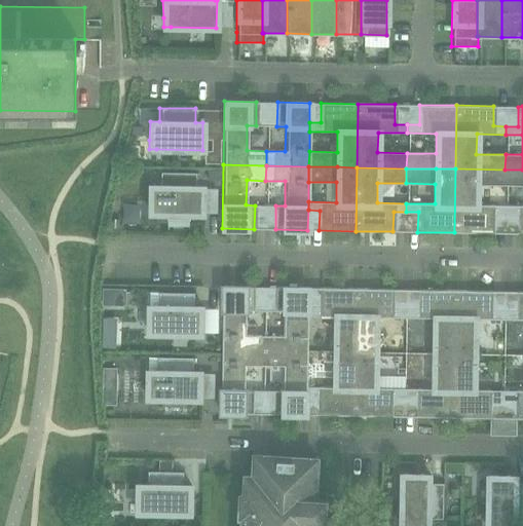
[(505,170),(455,168),(454,232),(491,233),(492,214),(505,214),(505,205),(476,204),(476,185),(505,185),(505,170)]
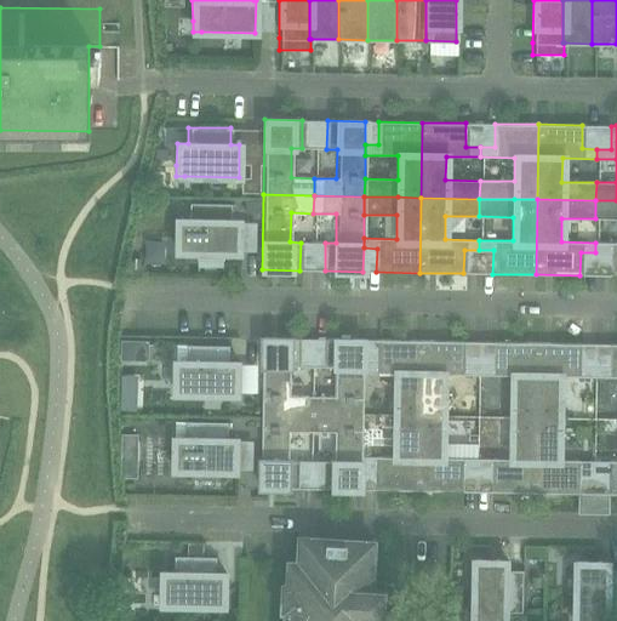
[(616,200),(595,200),(595,218),(616,218),(616,241),(595,243),(595,252),(610,252),(609,275),(616,275),(616,200)]
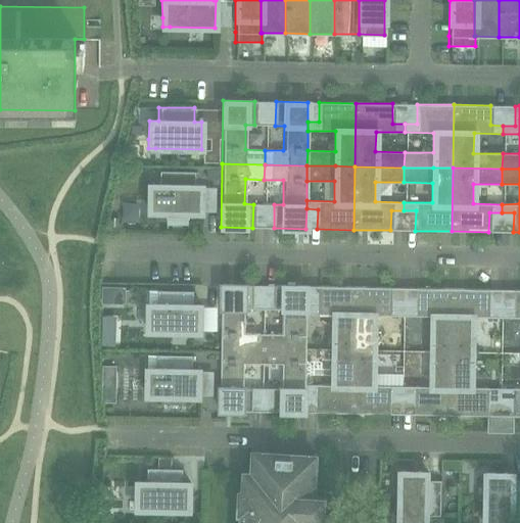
[(157,171),(157,185),(147,185),(147,203),(147,212),(154,212),(163,212),(163,219),(186,220),(186,214),(200,214),(200,186),(193,185),(193,172),(157,171)]
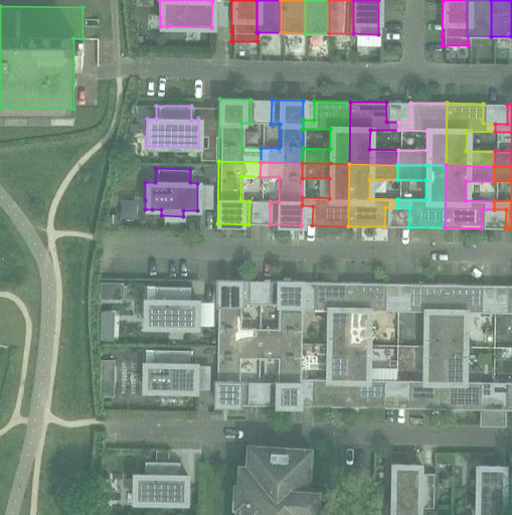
[(216,280),(215,342),(257,343),(258,329),(238,328),(238,304),(247,304),(247,281),(216,280)]
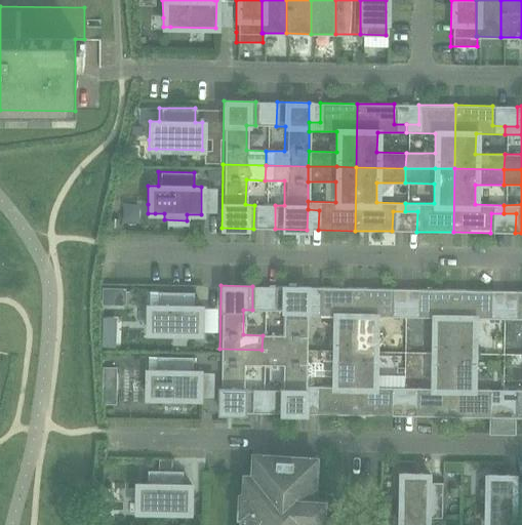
[(281,335),(263,335),(262,350),(305,351),(306,316),(306,307),(306,287),(274,286),(273,311),(282,311),(281,335)]
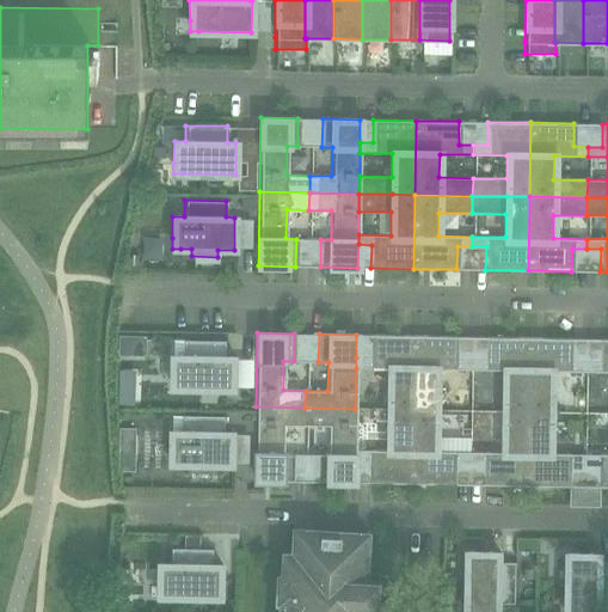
[(369,357),(356,357),(356,368),(388,368),(387,409),(411,410),(412,336),(369,335),(369,357)]
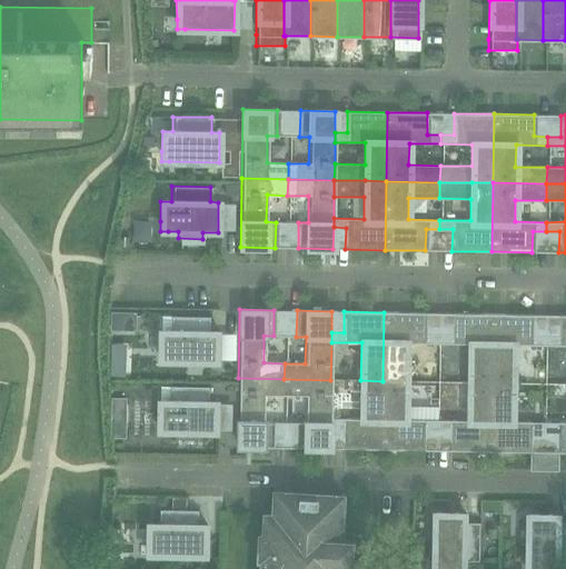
[(424,312),(384,312),(383,381),(405,381),(406,343),(437,343),(437,335),(424,335),(424,312)]
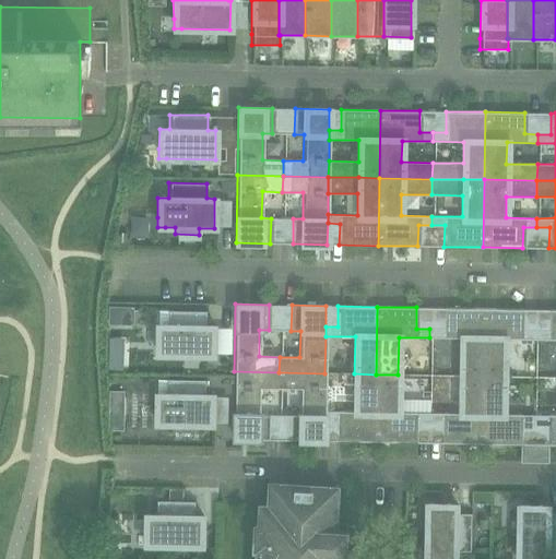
[(442,329),(429,329),(429,337),(460,339),(459,376),(481,376),(482,308),(442,308),(442,329)]
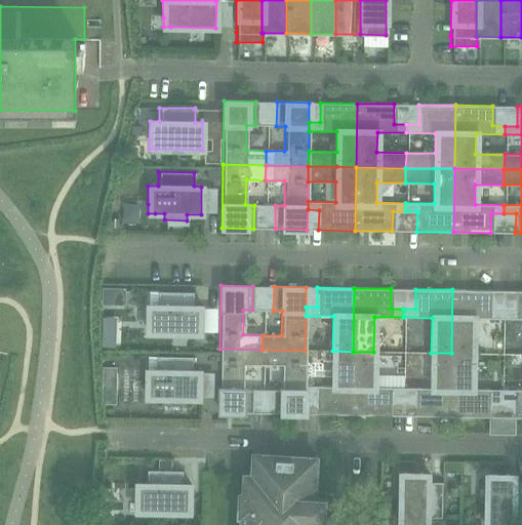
[(489,290),(452,289),(451,353),(472,354),(473,318),(502,319),(502,311),(489,310),(489,290)]
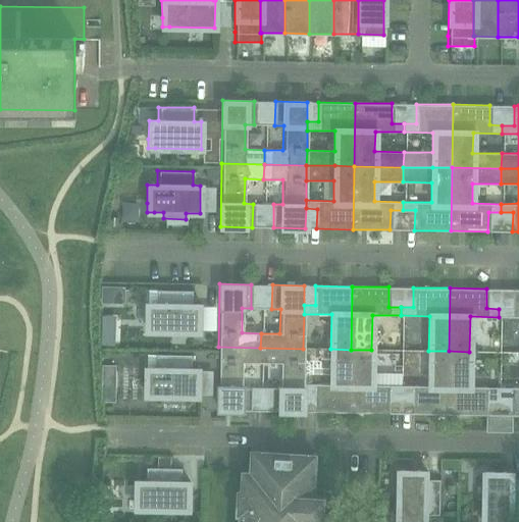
[(511,309),(499,309),(499,317),(518,317),(518,289),(511,289),(511,309)]
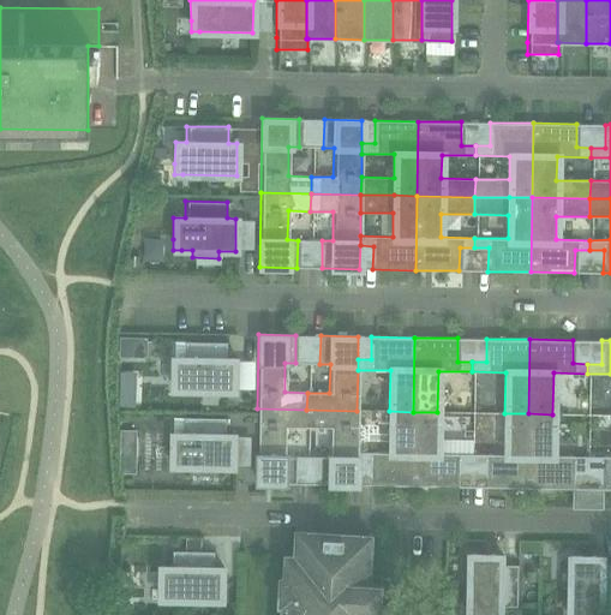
[(179,390),(233,390),(233,358),(225,358),(225,342),(183,341),(183,357),(171,357),(171,378),(171,389),(179,389),(179,390)]
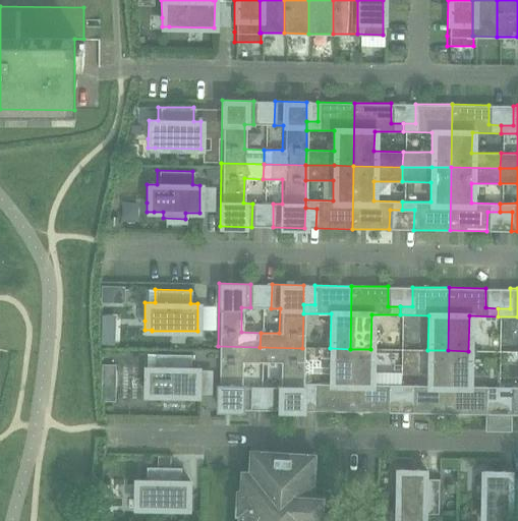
[(260,347),(218,346),(216,409),(248,410),(249,387),(240,387),(240,362),(260,362),(260,347)]
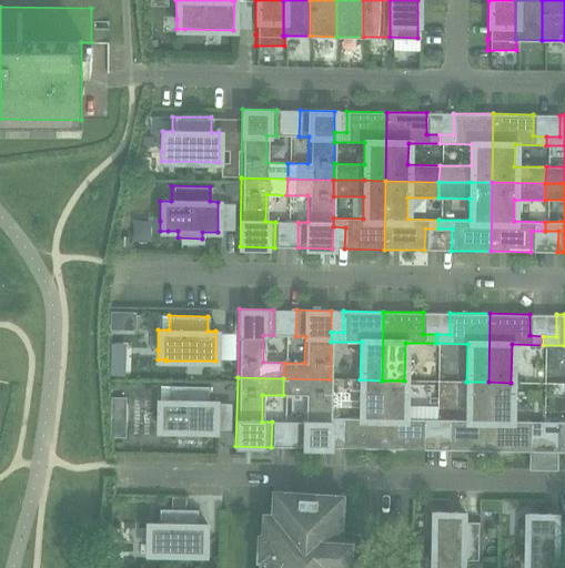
[(330,379),(283,378),(283,395),(304,395),(303,422),(294,422),(293,447),(329,448),(329,426),(330,417),(330,379)]
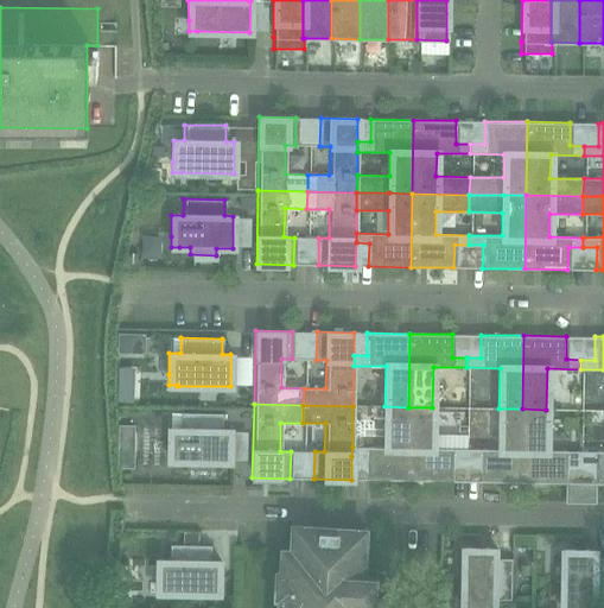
[(408,407),(385,406),(385,448),(353,447),(351,456),(364,457),(364,480),(407,481),(408,407)]
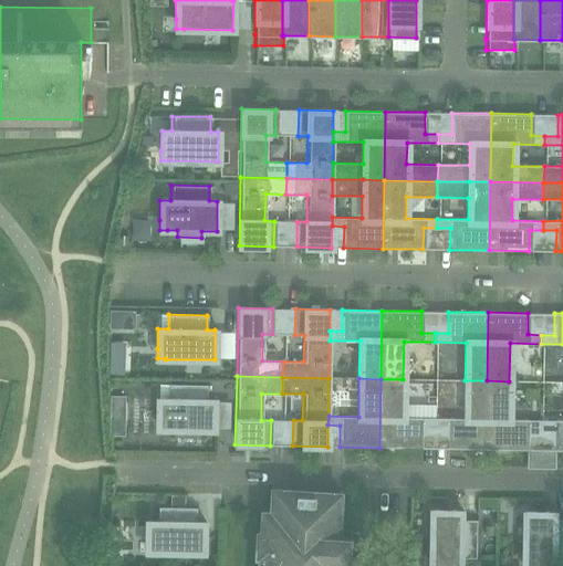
[(403,379),(381,379),(379,448),(419,448),(419,427),(433,427),(434,418),(402,417),(403,379)]
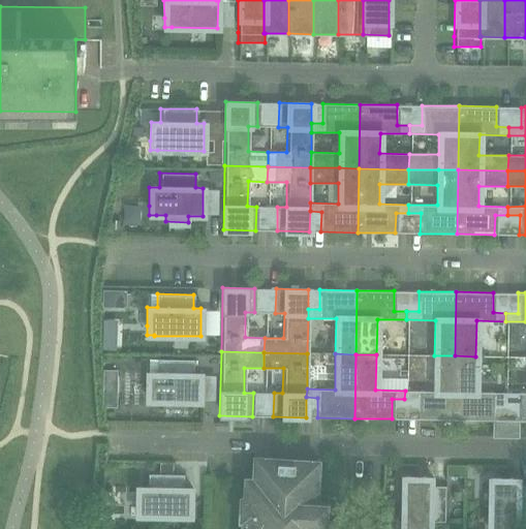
[(455,355),(434,355),(434,391),(405,391),(404,399),(416,399),(416,419),(454,419),(455,355)]
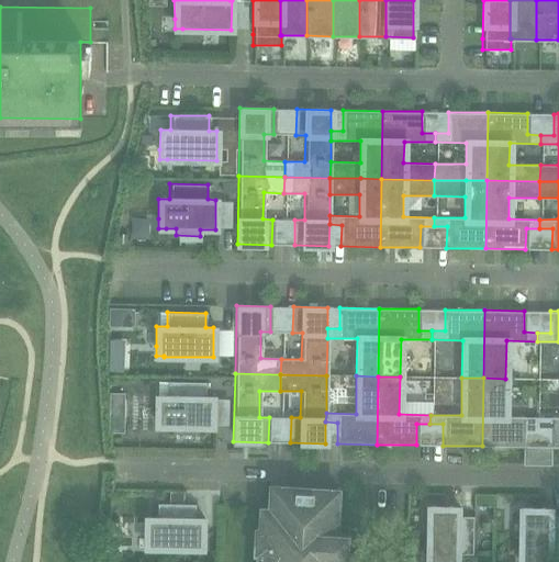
[(505,379),(483,378),(482,446),(522,447),(522,426),(535,426),(536,417),(504,416),(505,379)]
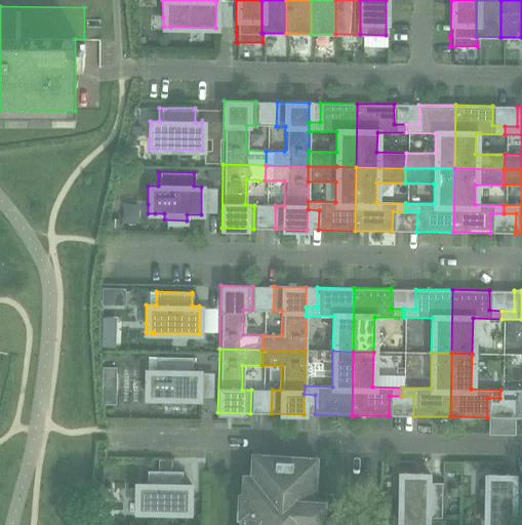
[(198,399),(198,397),(198,371),(190,370),(191,357),(155,356),(155,370),(145,370),(145,389),(145,398),(152,398),(161,398),(161,404),(184,405),(184,398),(198,399)]
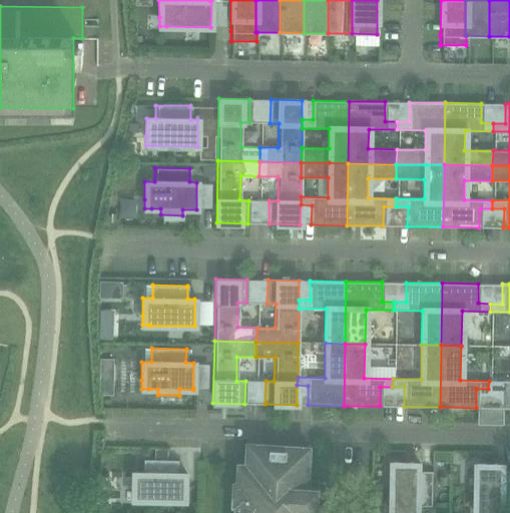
[(509,380),(489,381),(488,389),(500,389),(500,408),(509,408),(509,380)]
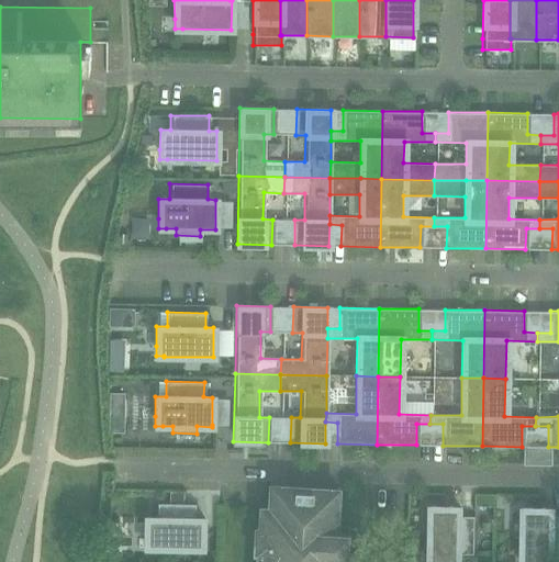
[(338,561),(338,558),(344,558),(345,535),(332,534),(335,490),(270,486),(269,509),(260,508),(259,529),(255,529),(253,552),(258,553),(257,561),(338,561)]
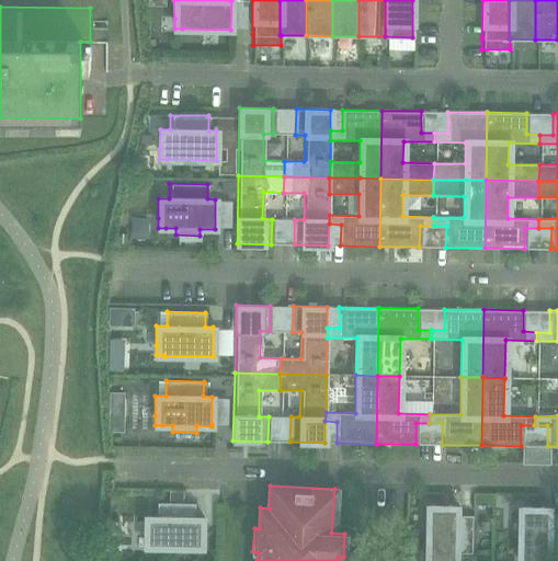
[(144,536),(145,536),(144,547),(152,547),(201,548),(201,517),(193,517),(193,503),(155,502),(155,517),(145,517),(144,536)]
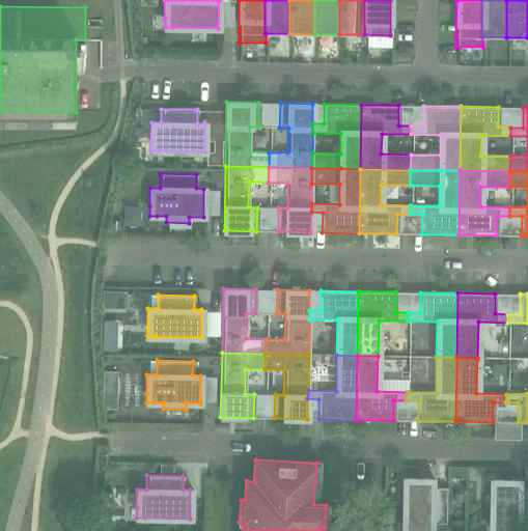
[(432,487),(432,479),(404,479),(403,525),(401,530),(429,530),(431,523),(444,524),(445,487),(432,487)]
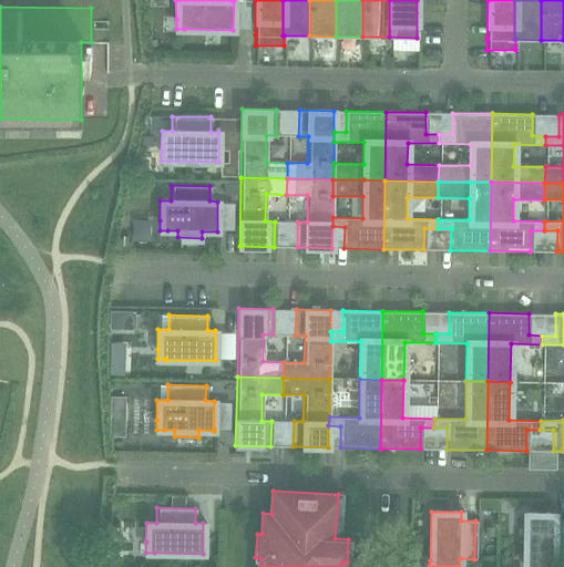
[(563,522),(554,522),(554,513),(523,513),(523,562),(522,566),(552,566),(553,560),(563,559),(563,522)]
